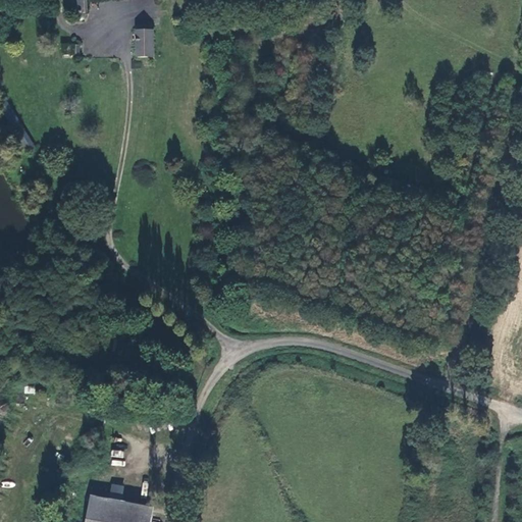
[(71,0),(71,14),(75,14),(75,17),(76,19),(77,20),(80,20),(82,19),(84,17),(84,16),(84,14),(88,14),(87,0),(71,0)]
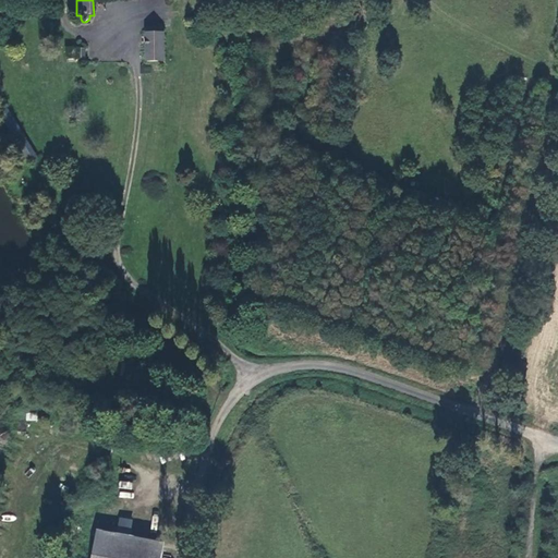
[(162,59),(161,32),(146,32),(146,60),(156,60),(162,59)]
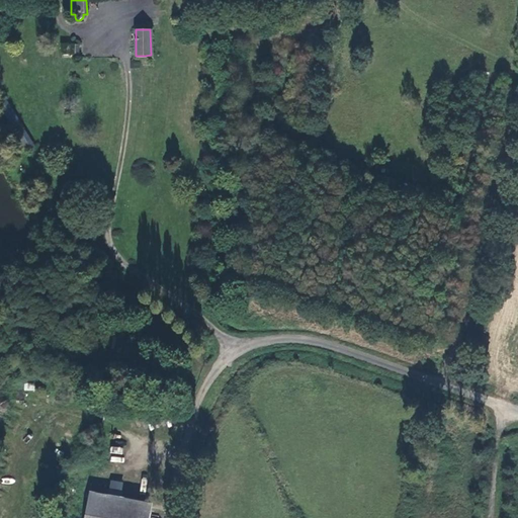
[(79,44),(61,42),(61,54),(79,55),(79,44)]
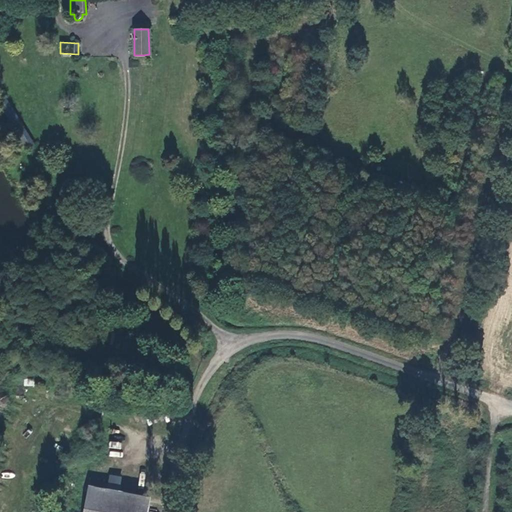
[(109,448),(121,449),(122,442),(109,441),(109,448)]
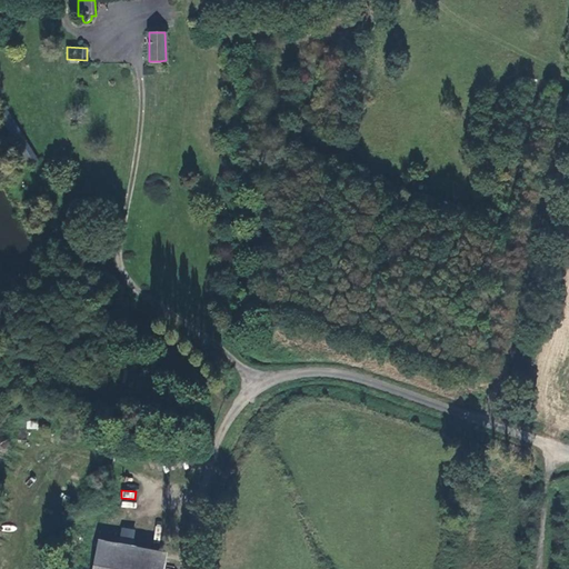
[(131,545),(135,530),(123,528),(120,542),(131,545)]
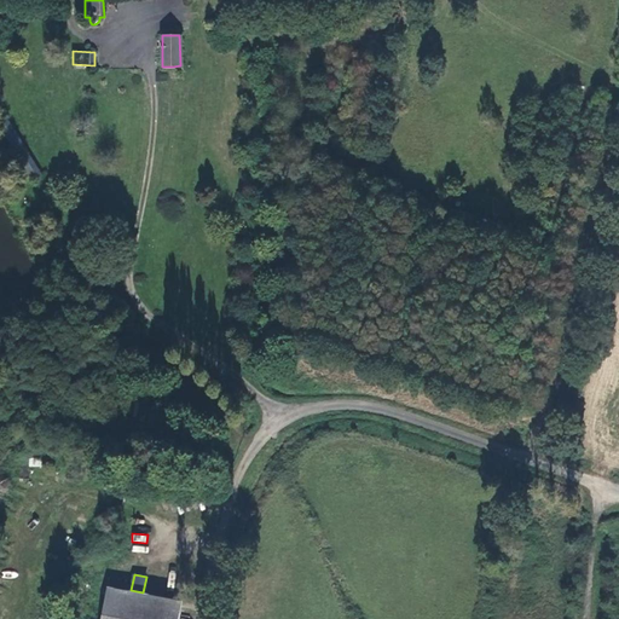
[(120,618),(122,605),(103,601),(99,618),(120,618)]
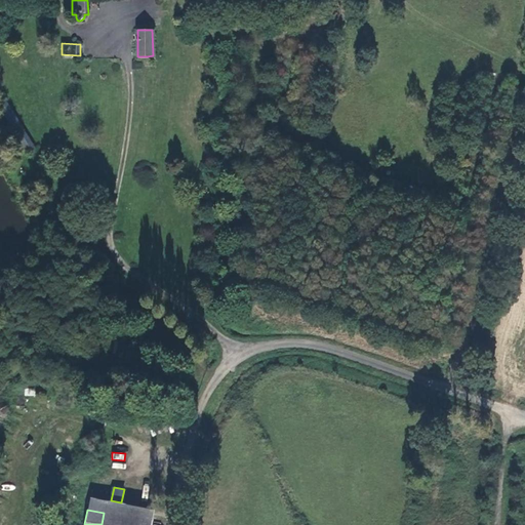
[(102,524),(150,524),(151,521),(104,513),(102,524)]
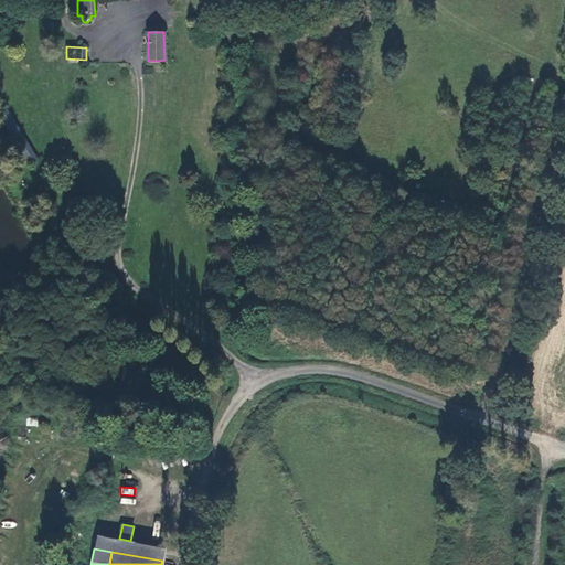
All buildings are outlined.
